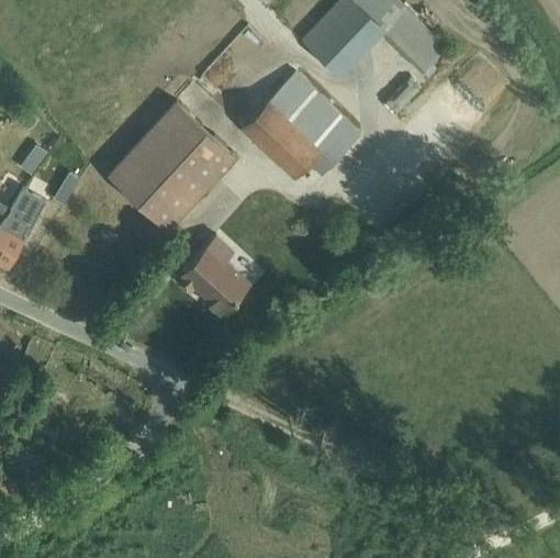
[(394,0),(338,0),(299,42),(338,78),(380,35),(425,78),(435,68),(432,64),(445,48),(394,0)]
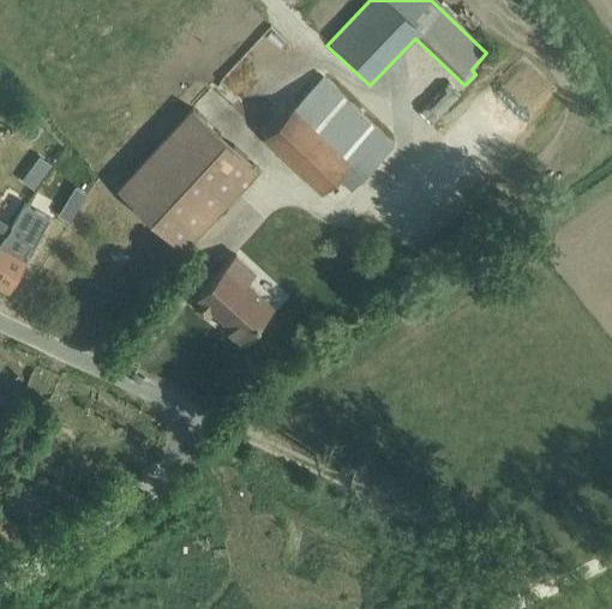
[(393,149),(322,80),(263,142),(319,196),(336,180),(351,193),(393,149)]
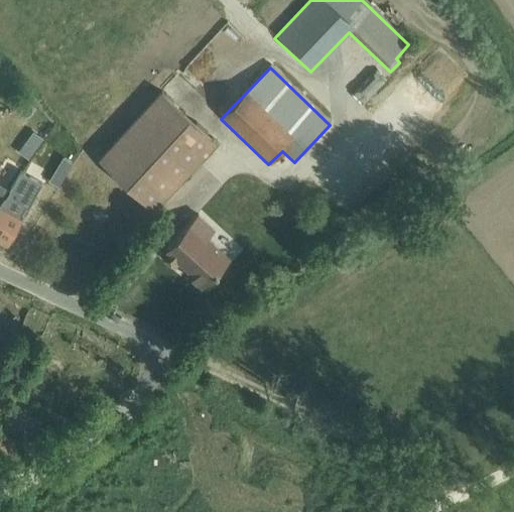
[(99,163),(152,212),(214,144),(161,96),(99,163)]
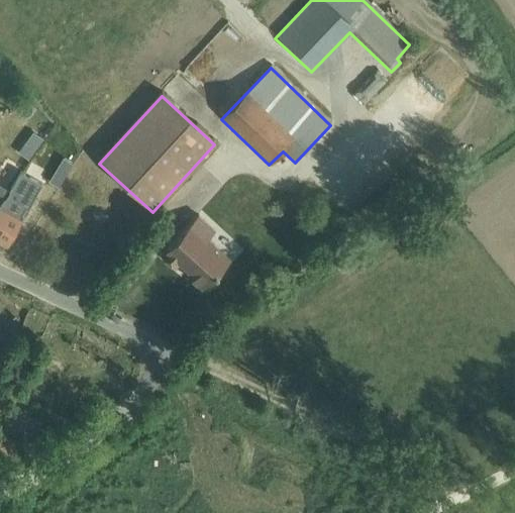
[(56,138),(44,158),(64,169),(77,149),(56,138)]
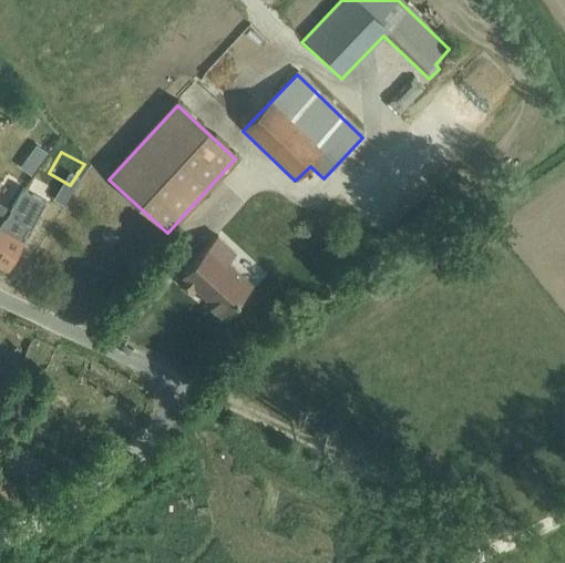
[(20,173),(29,180),(43,159),(34,153),(20,173)]
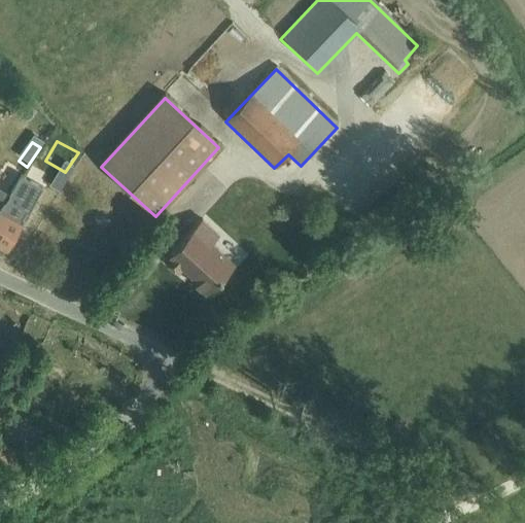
[(8,198),(0,211),(0,249),(3,251),(20,222),(16,220),(23,209),(26,210),(49,168),(38,161),(32,172),(27,168),(8,198)]
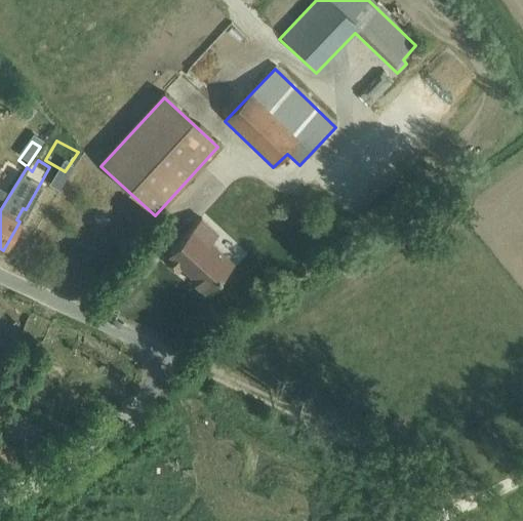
[(0,210),(8,197),(0,191),(0,210)]
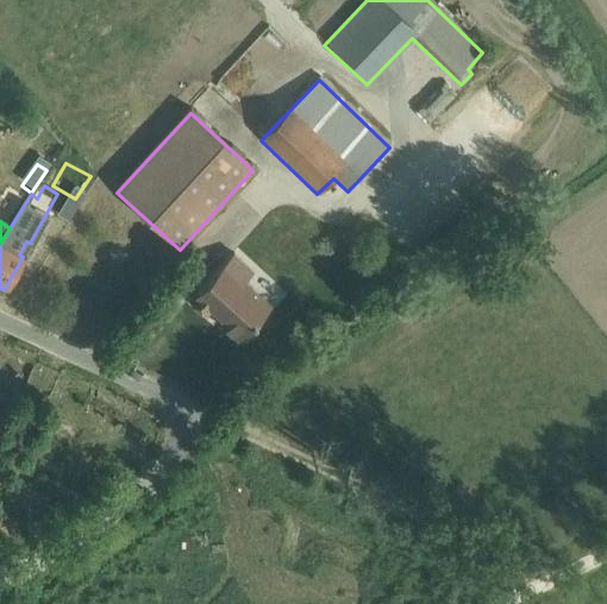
[(232,256),(189,302),(204,316),(210,309),(221,320),(218,322),(238,341),(269,307),(243,282),(251,274),(232,256)]
